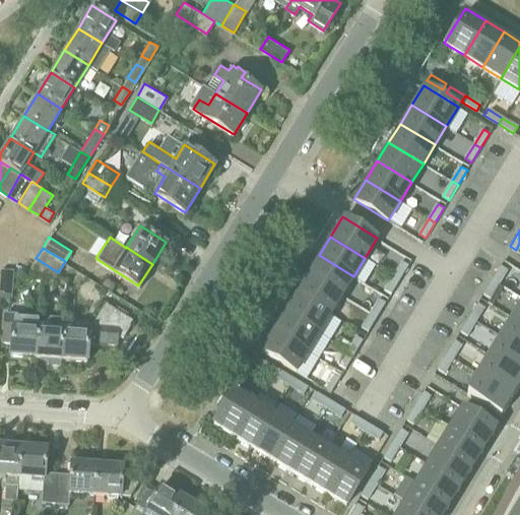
[(342,295),(353,276),(319,255),(308,273),(342,295)]
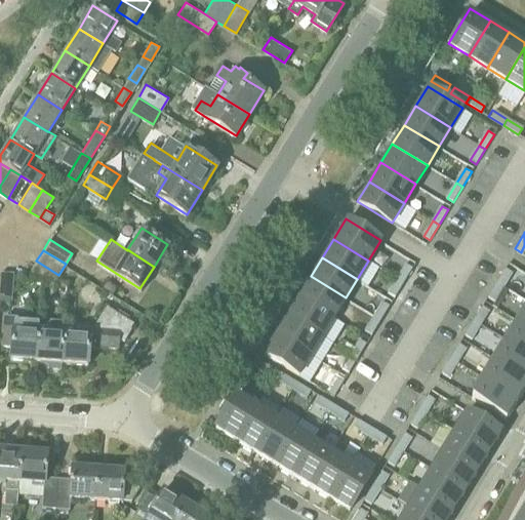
[(56,278),(58,275),(36,261),(29,272),(52,286),(52,285),(61,290),(66,283),(56,278)]
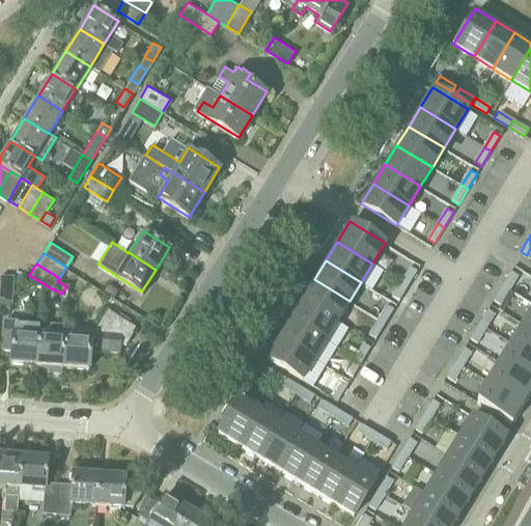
[(412,266),(402,281),(409,285),(418,270),(412,266)]
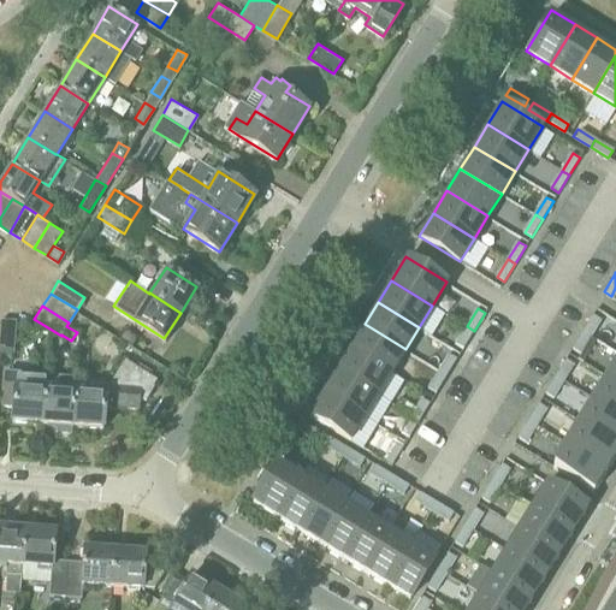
[(592,311),(581,329),(588,332),(599,315),(592,311)]
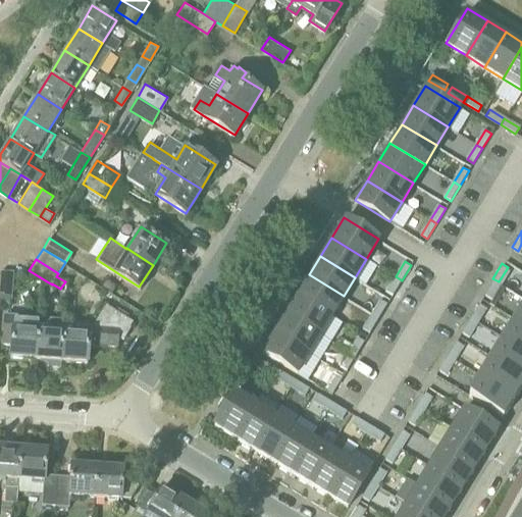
[(0,269),(0,270),(0,295),(11,296),(13,269),(0,269)]
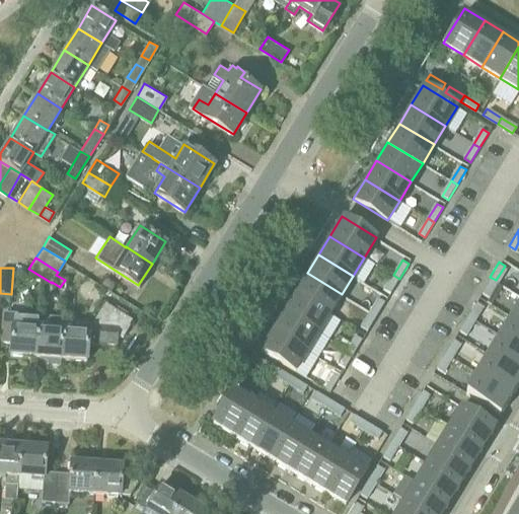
[(329,313),(342,294),(307,273),(295,292),(329,313)]
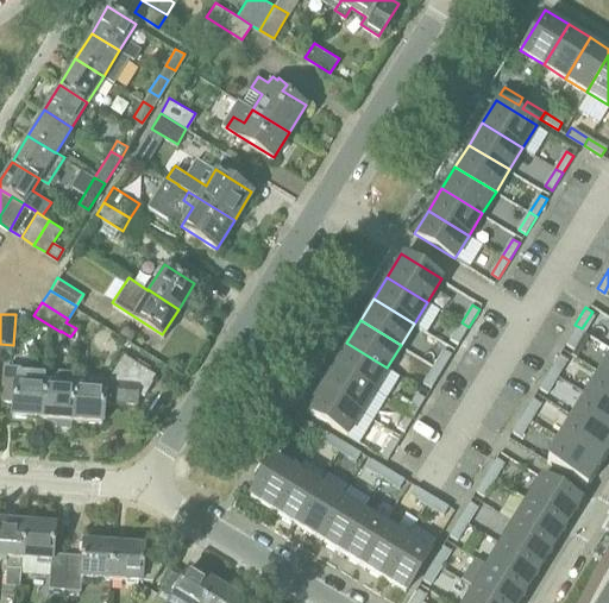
[(469,327),(462,322),(451,340),(458,344),(469,327)]
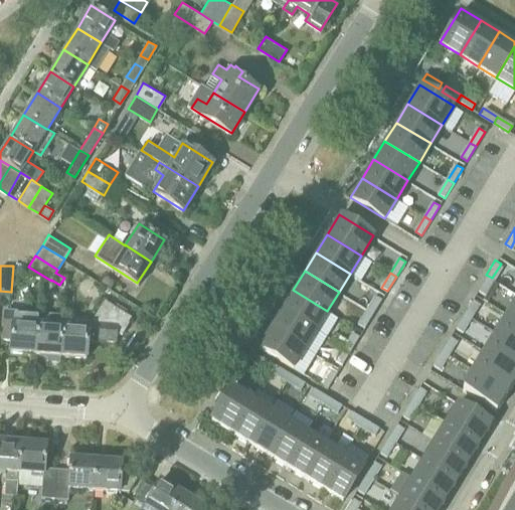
[(483,293),(492,278),(486,275),(478,289),(483,293)]
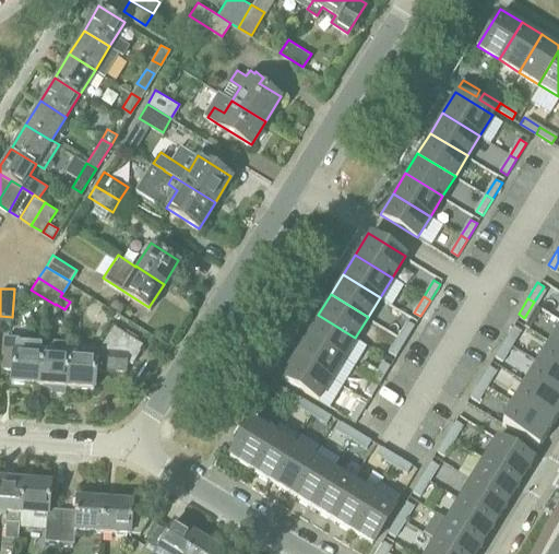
[(343,357),(355,338),(318,315),(306,334),(343,357)]
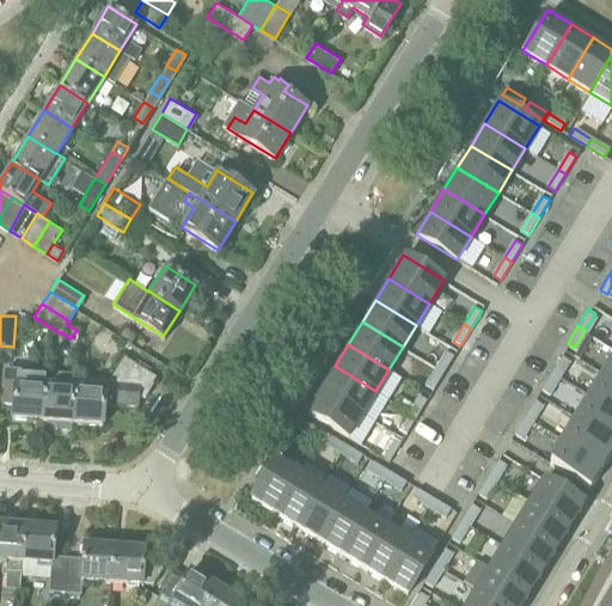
[(447,350),(436,368),(444,373),(454,355),(447,350)]
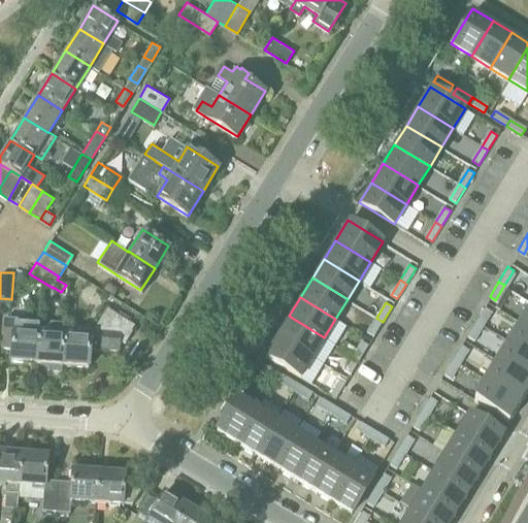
[(485,304),(475,320),(482,323),(491,308),(485,304)]
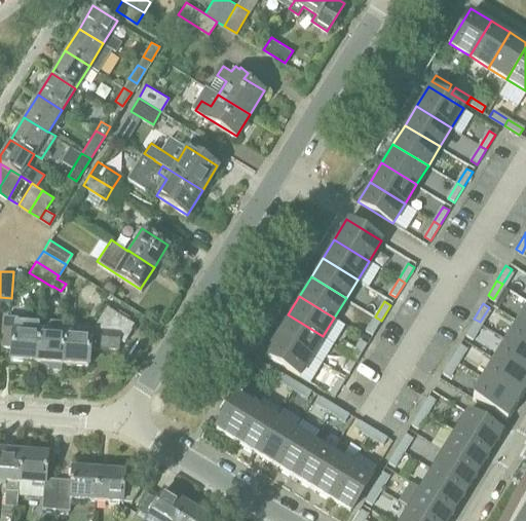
[(64,330),(62,361),(87,363),(89,345),(106,346),(107,345),(117,346),(117,339),(124,340),(129,333),(125,331),(127,327),(129,329),(134,322),(106,304),(92,327),(90,327),(89,332),(64,330)]
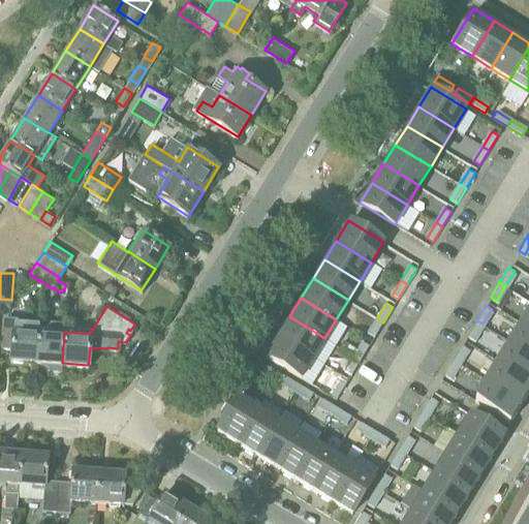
[(1,347),(11,347),(10,359),(37,361),(39,330),(39,319),(3,316),(1,347)]
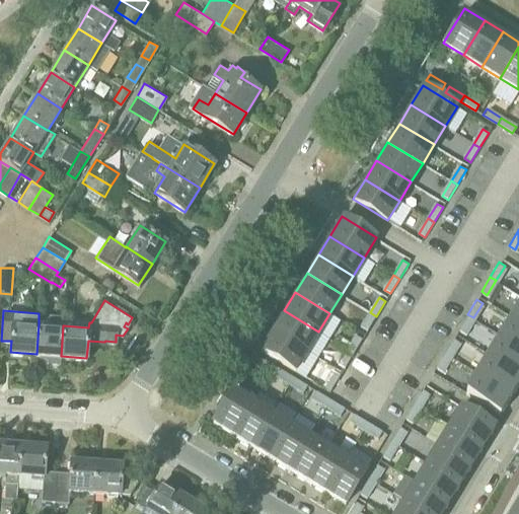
[(307,350),(318,332),(284,310),(272,328),(307,350)]
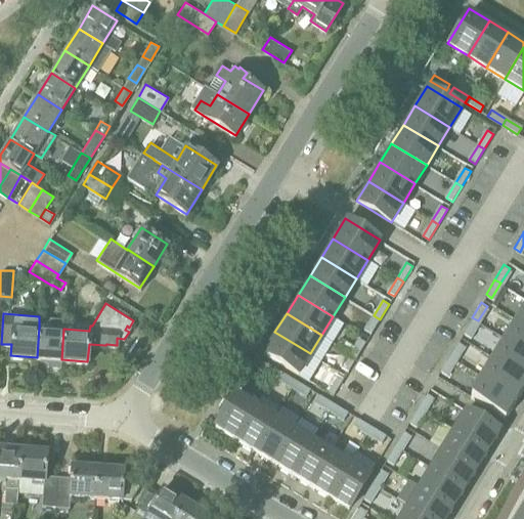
[(380,319),(374,315),(364,330),(370,334),(380,319)]
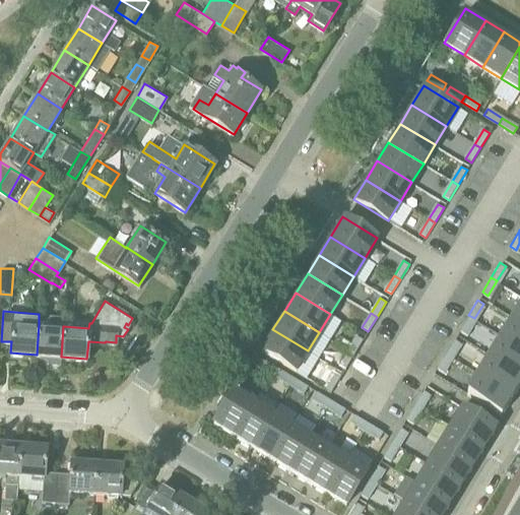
[(60,363),(61,357),(63,326),(64,316),(49,315),(48,325),(39,324),(37,355),(48,356),(47,362),(60,363)]
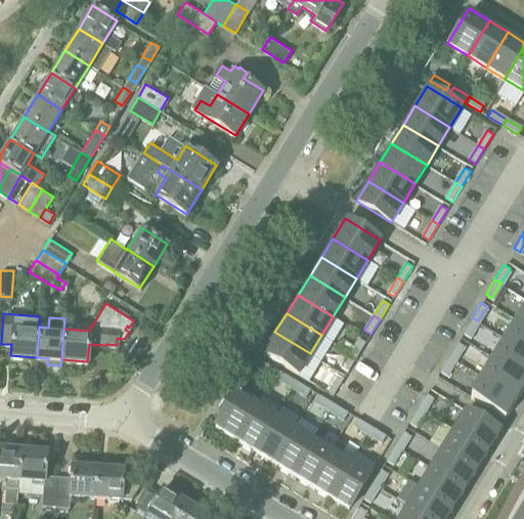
[(469,336),(478,320),(472,317),(463,332),(469,336)]
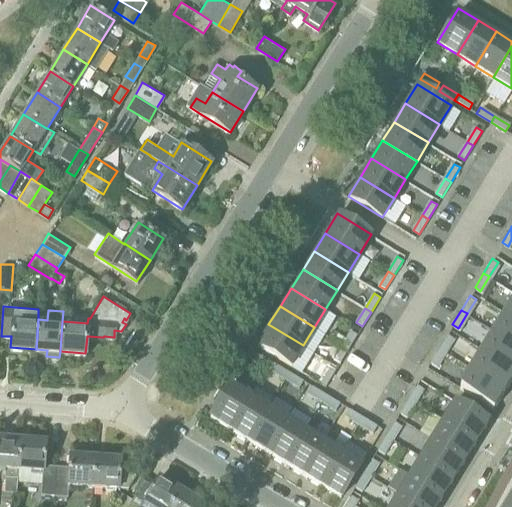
[(493,329),(511,340),(511,315),(504,311),(493,329)]
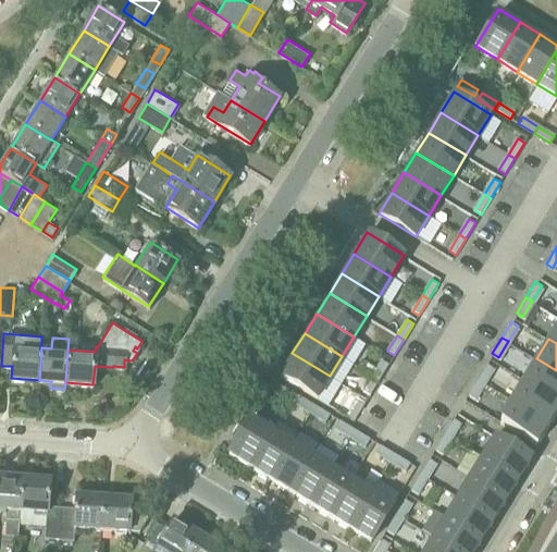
[(317,397),(330,376),(292,353),(280,375),(317,397)]
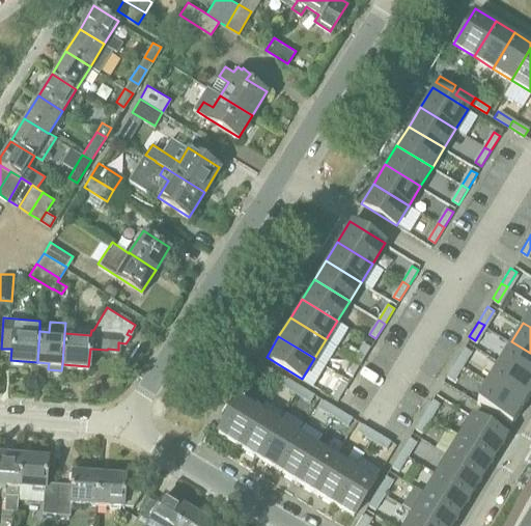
[(500,361),(530,379),(530,353),(511,341),(500,361)]
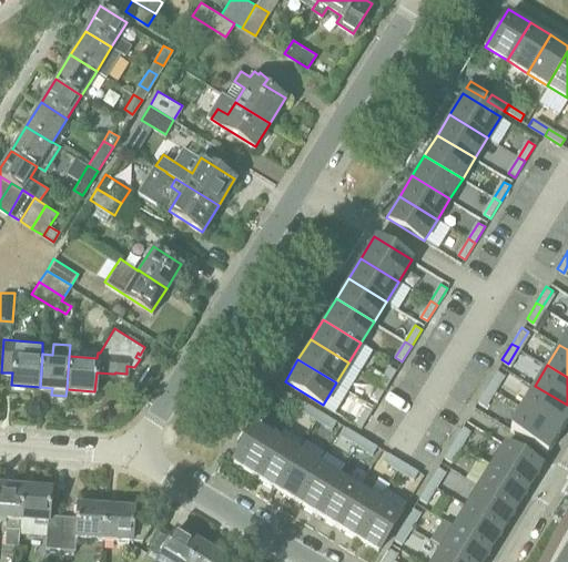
[(389,366),(379,382),(386,386),(396,370),(389,366)]
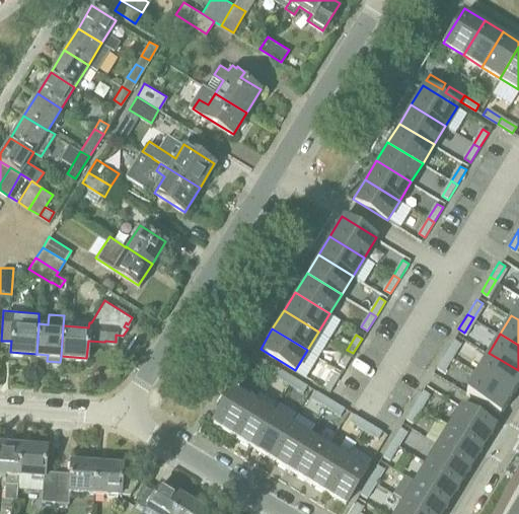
[(453,337),(444,351),(450,355),(459,340),(453,337)]
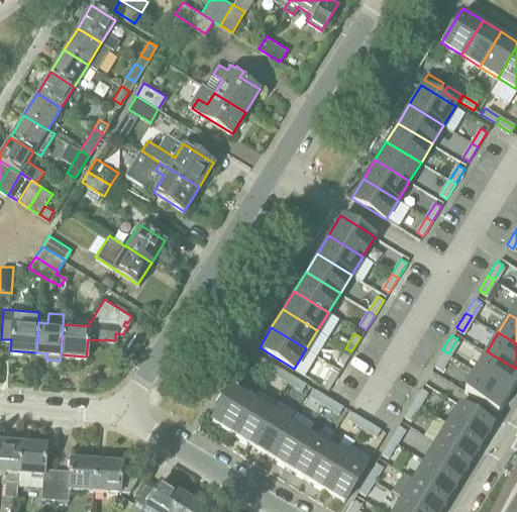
[(342,367),(351,351),(345,348),(336,363),(342,367)]
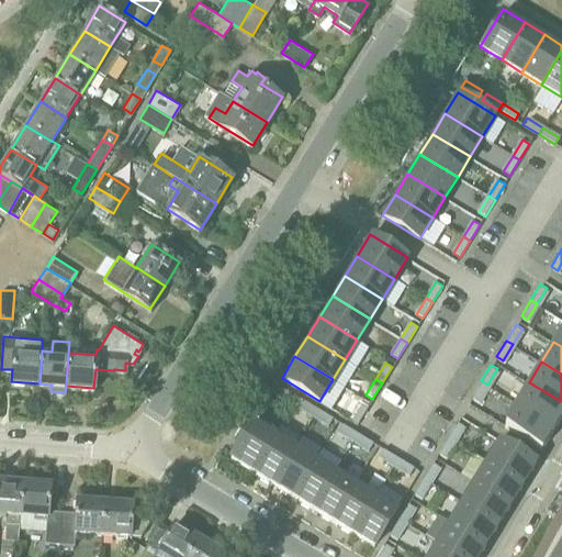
[(478,401),(487,385),(481,380),(472,397),(478,401)]
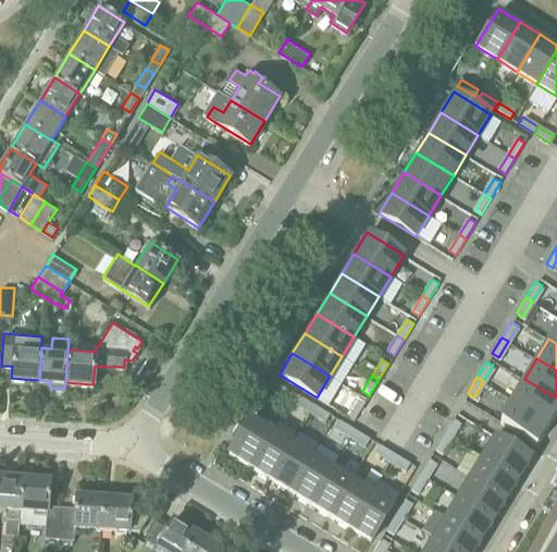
[(512,399),(549,421),(556,407),(556,397),(524,379),(512,399)]
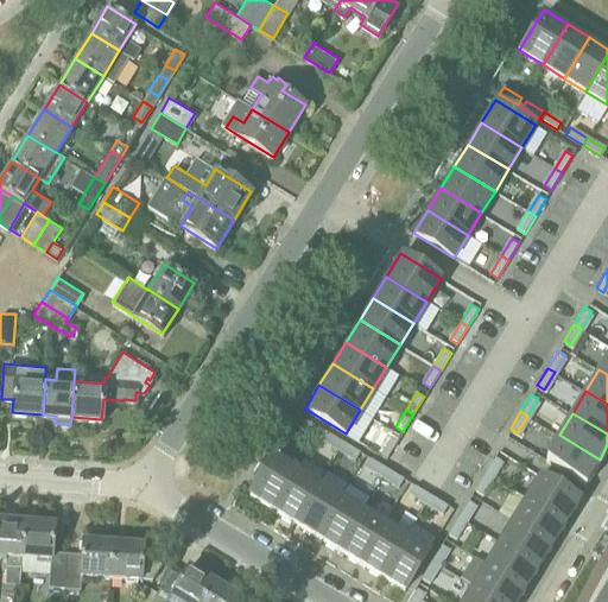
[(296,422),(315,433),(320,426),(301,414),(296,422)]
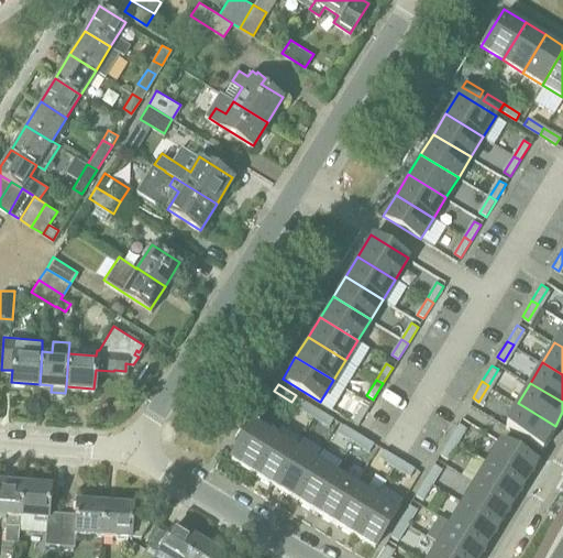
[(297,405),(313,415),(318,408),(301,398),(297,405)]
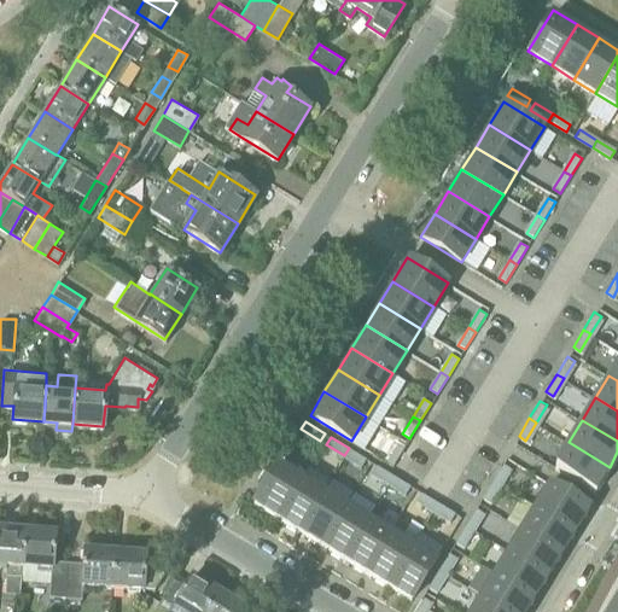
[(397,439),(385,459),(392,464),(404,444),(397,439)]
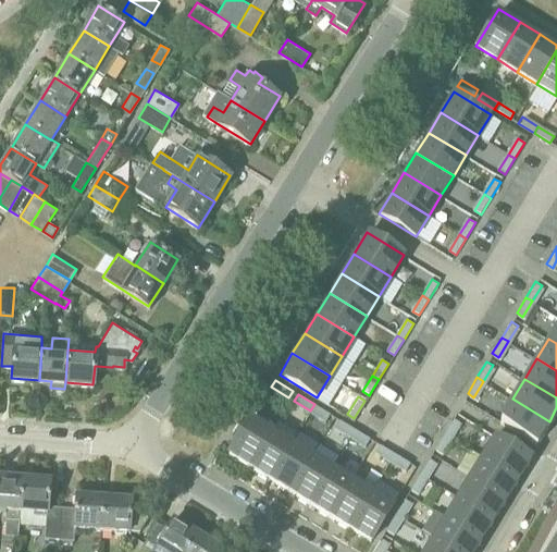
[(499,419),(536,442),(549,421),(512,399),(499,419)]
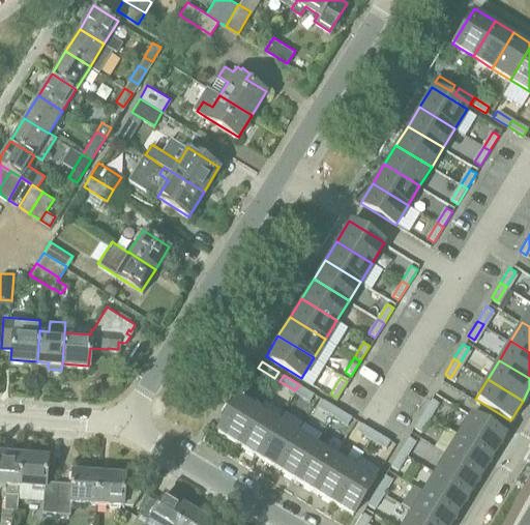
[(314,394),(299,384),(295,390),(311,400),(314,394)]
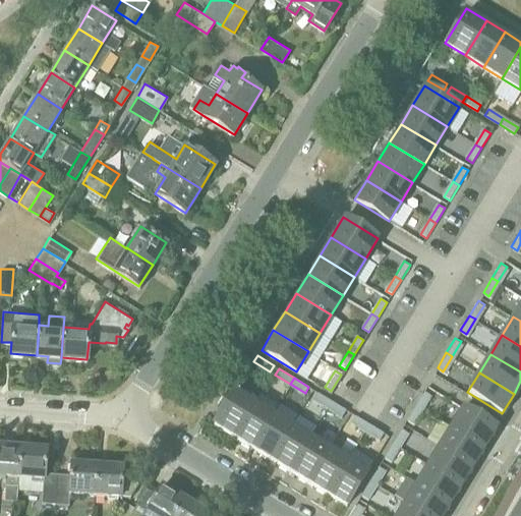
[(232,436),(253,401),(234,389),(213,423),(232,436)]
